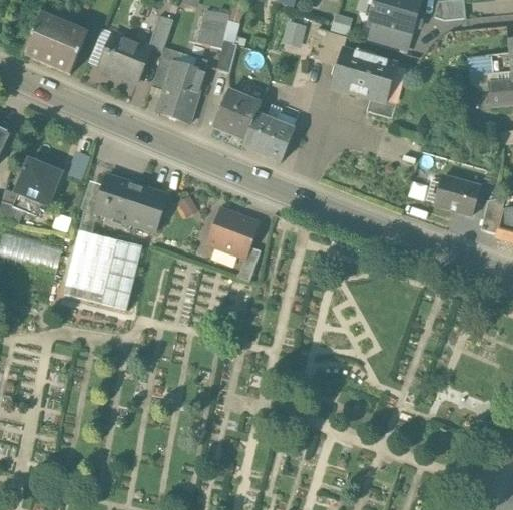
[(244,3),(234,0),(228,20),(238,23),(244,3)]
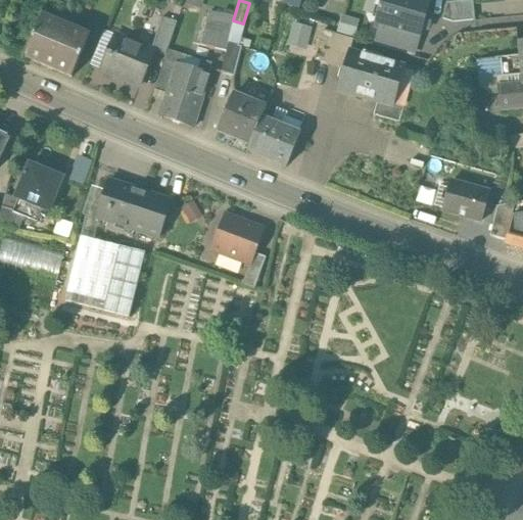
[(382,0),(376,24),(381,25),(417,35),(418,36),(421,24),(426,26),(427,25),(430,13),(430,12),(424,11),(427,0),(382,0)]
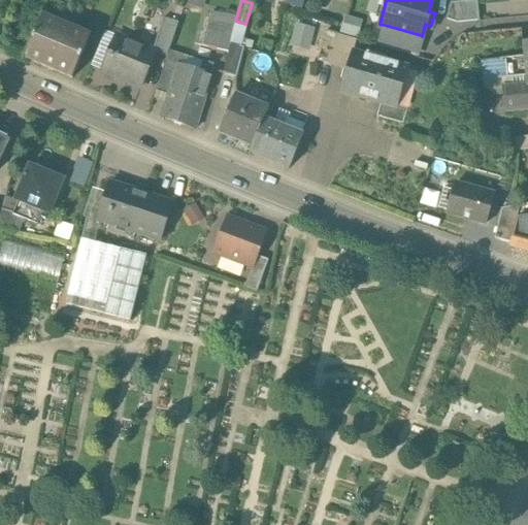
[(452,0),(447,17),(458,20),(480,18),(477,0),(452,0)]
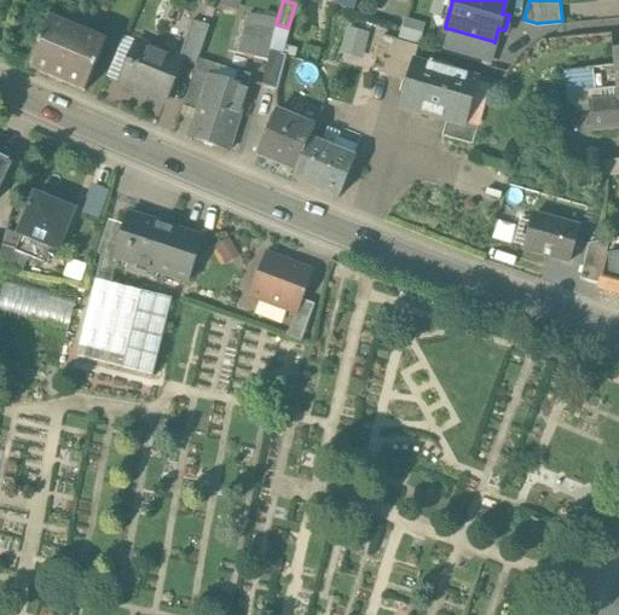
[(244,23),(275,29),(277,17),(247,10),(244,23)]
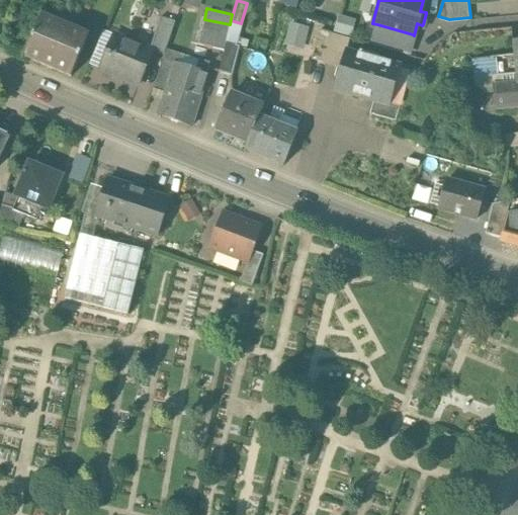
[(58,19),(44,13),(44,12),(41,11),(40,14),(25,53),(24,53),(23,55),(26,56),(42,63),(52,67),(53,67),(69,73),(68,74),(71,75),(72,72),(71,72),(87,33),(88,33),(88,31),(86,30),(86,31),(72,25),(74,20),(60,14),(58,19)]
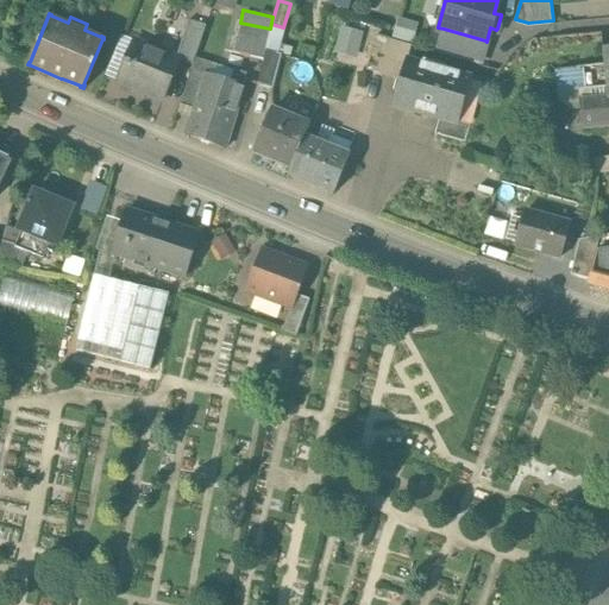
[(206,23),(188,18),(176,55),(180,56),(193,61),(206,23)]
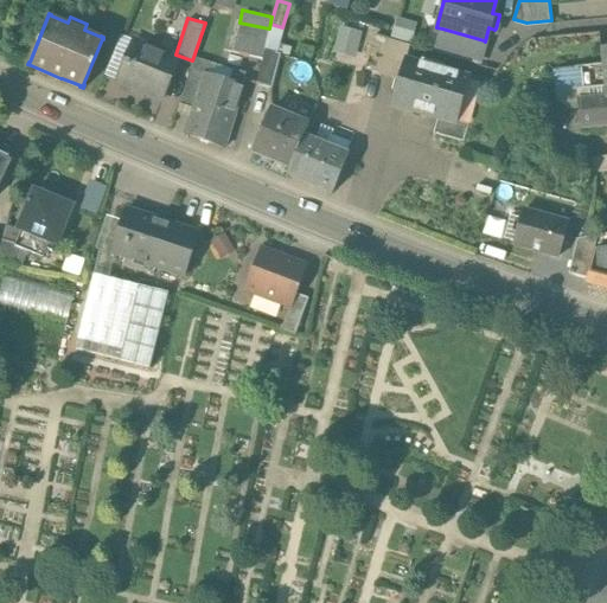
[(234,47),(262,55),(269,29),(240,23),(234,47)]
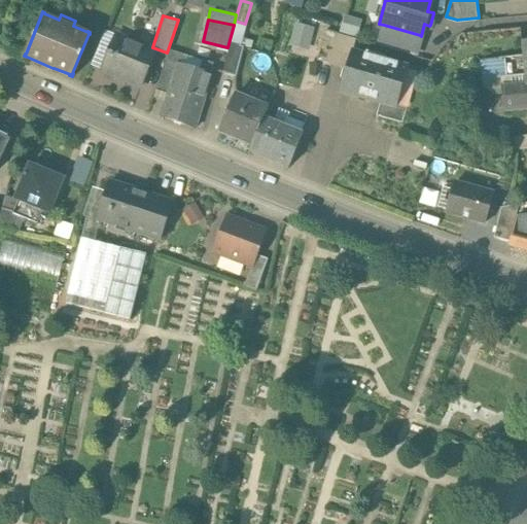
[(314,26),(294,21),(289,42),(308,47),(314,26)]
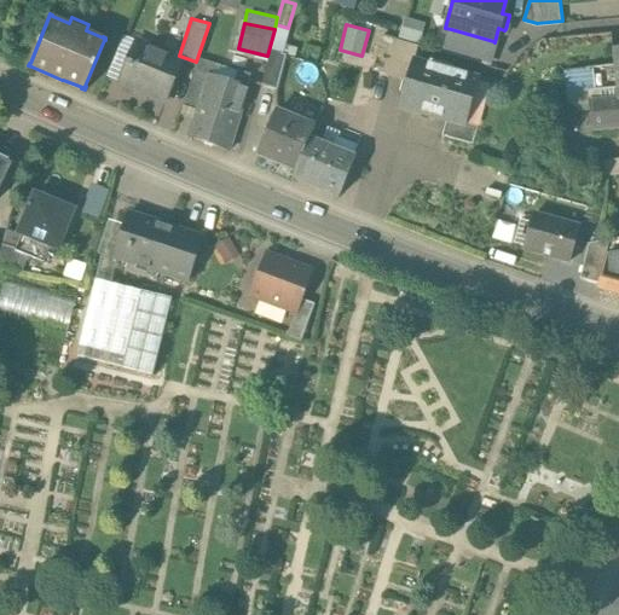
[(493,41),(451,29),(445,50),(487,62),(493,41)]
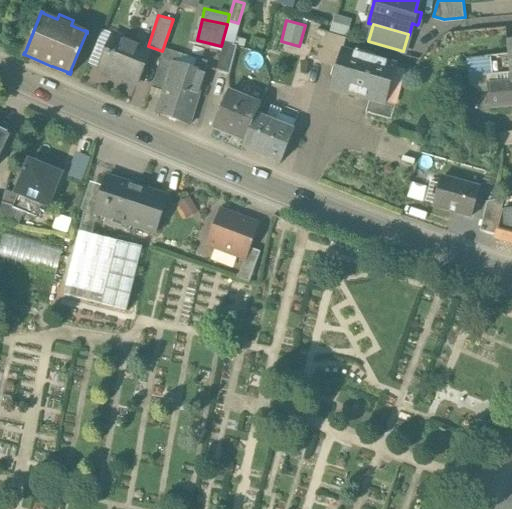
[(329,31),(315,27),(307,56),(321,60),(329,31)]
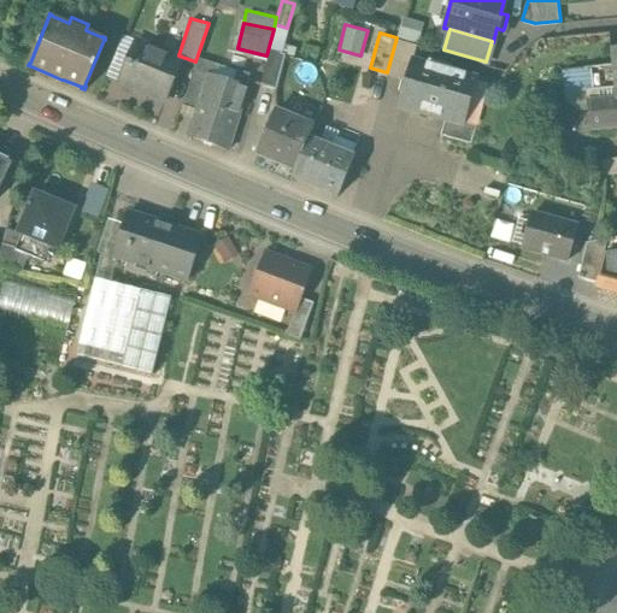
[(178,56),(136,37),(119,81),(164,99),(182,57),(178,56)]
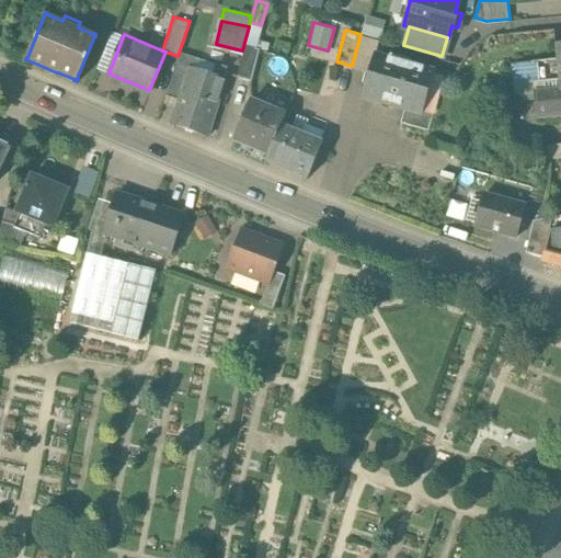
[(378,40),(361,34),(352,66),(368,70),(374,52),(375,53),(378,40)]
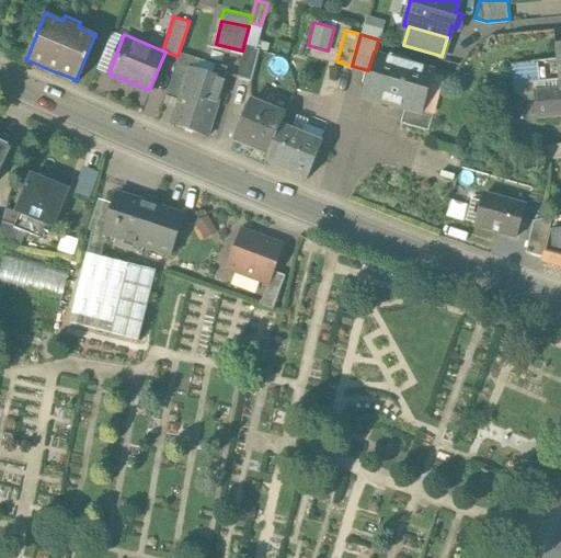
[(560,40),(556,41),(557,56),(550,57),(551,68),(559,68),(559,77),(560,76),(560,40)]
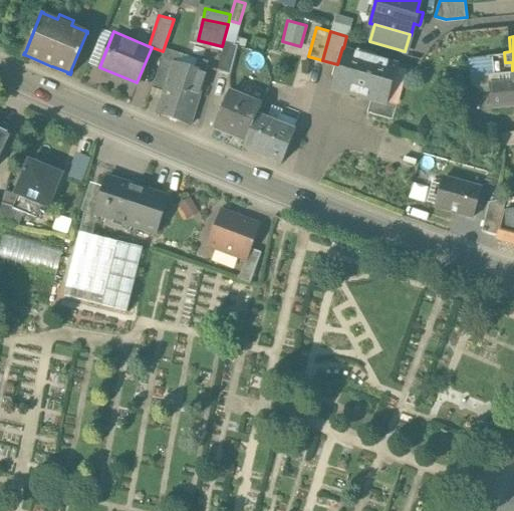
[(238,43),(224,39),(217,69),(230,72),(238,43)]
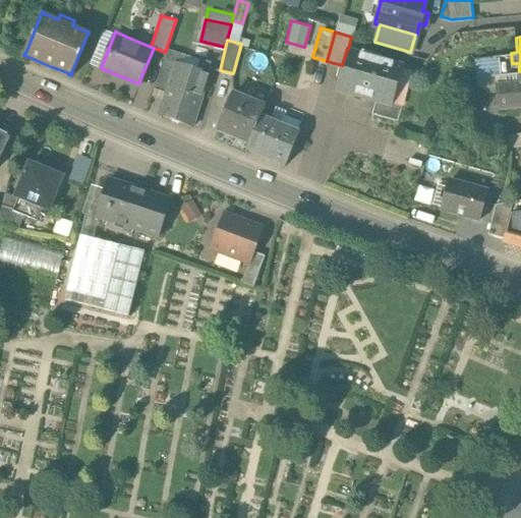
[(348,49),(347,48),(342,65),(336,88),(375,99),(392,104),(392,103),(403,64),(348,49)]
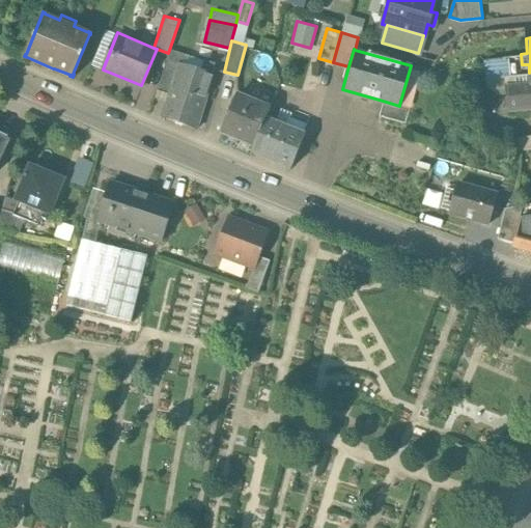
[(508,56),(483,59),(485,77),(501,76),(509,75),(508,56)]
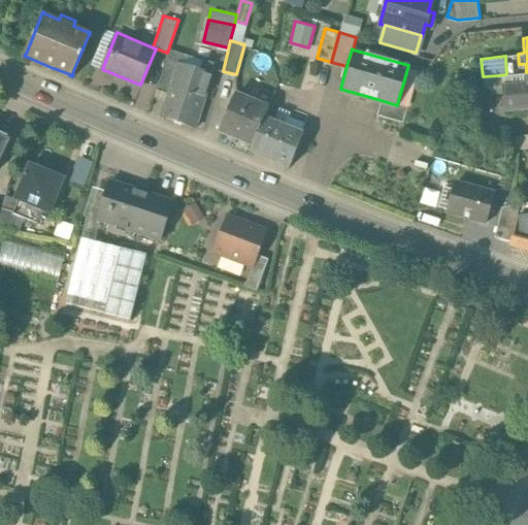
[(177,62),(166,58),(156,88),(168,92),(177,62)]
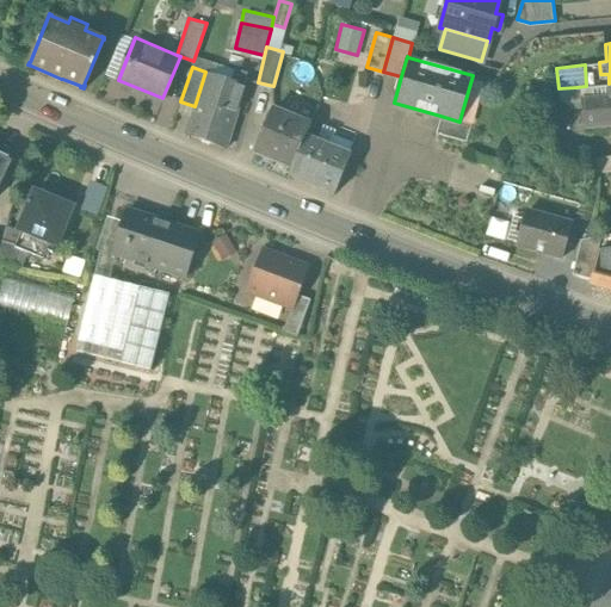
[(230,80),(205,72),(195,106),(186,132),(226,147),(246,85),(244,84),(247,73),(234,68),(230,80)]
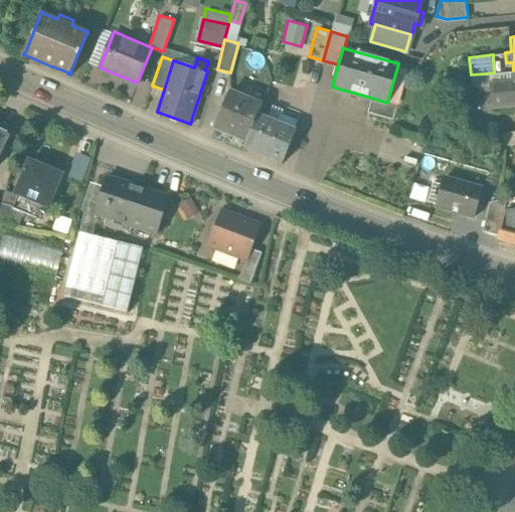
[(514,69),(513,70),(514,79),(500,80),(491,81),(494,106),(514,103),(514,69)]
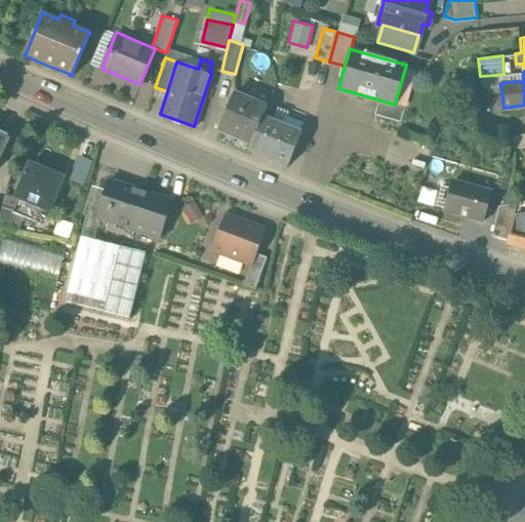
[(503,74),(495,75),(495,83),(500,83),(510,82),(509,74),(503,74)]
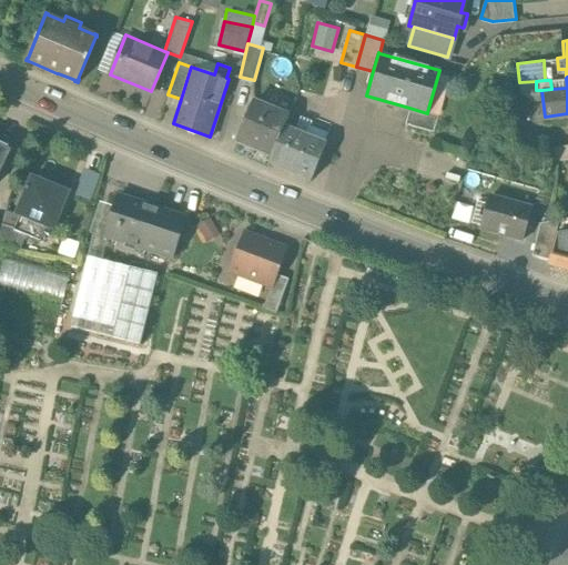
[(288,113),(253,99),(236,140),(271,154),(284,124),(288,113)]
